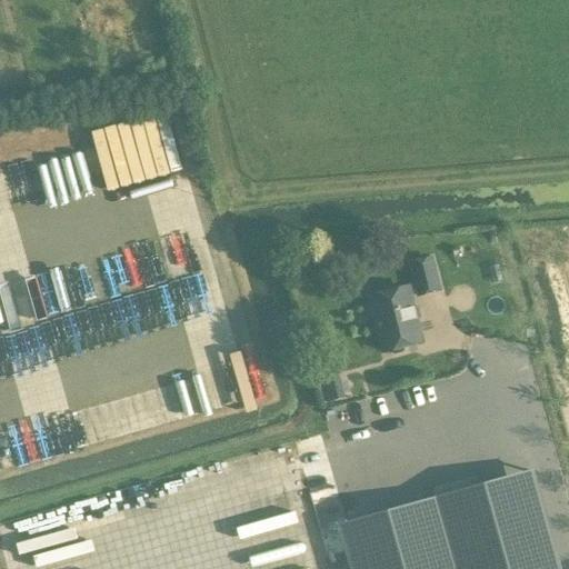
[(131,228),(138,278),(173,273),(167,222),(131,228)]
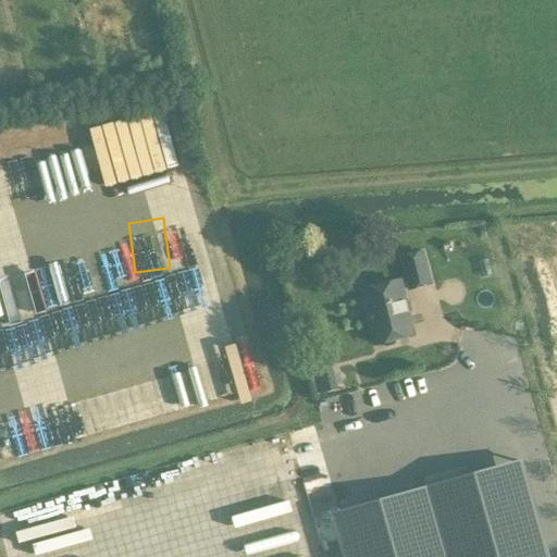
[(399,258),(408,292),(433,285),(424,251),(399,258)]
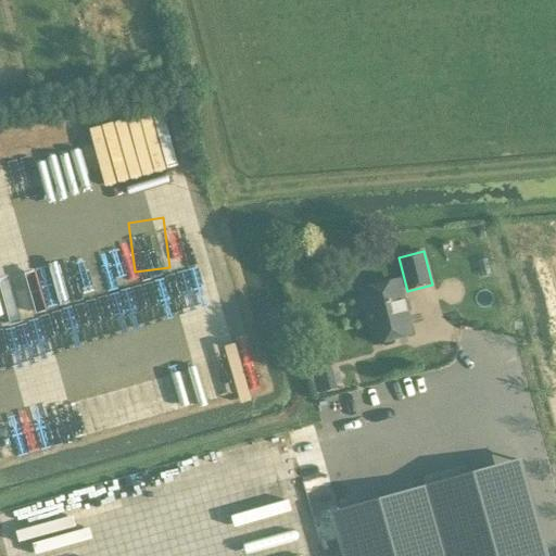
[(374,343),(380,342),(381,345),(384,348),(393,345),(395,342),(394,339),(411,335),(396,281),(361,291),(374,343)]
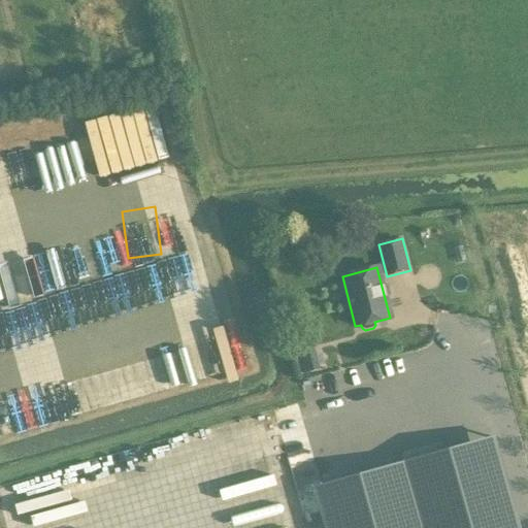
[(320,371),(316,356),(297,361),(301,376),(320,371)]
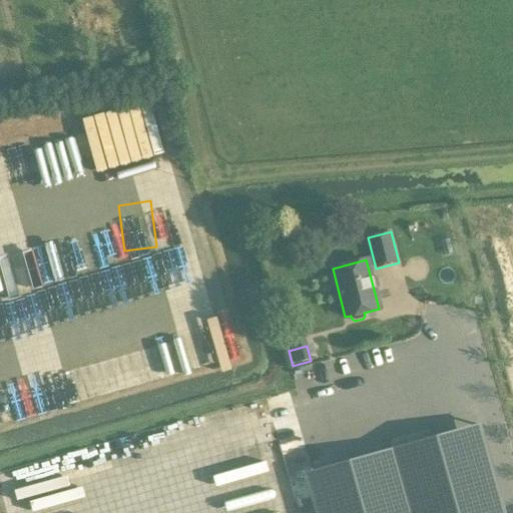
[(503,512),(478,424),(304,473),(315,512),(503,512)]
